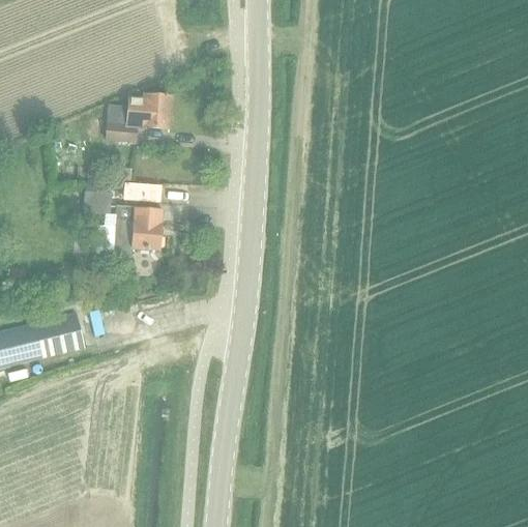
[(108,121),(107,138),(136,140),(137,123),(170,126),(172,94),(145,92),(145,97),(129,96),(128,104),(110,103),(108,121)]
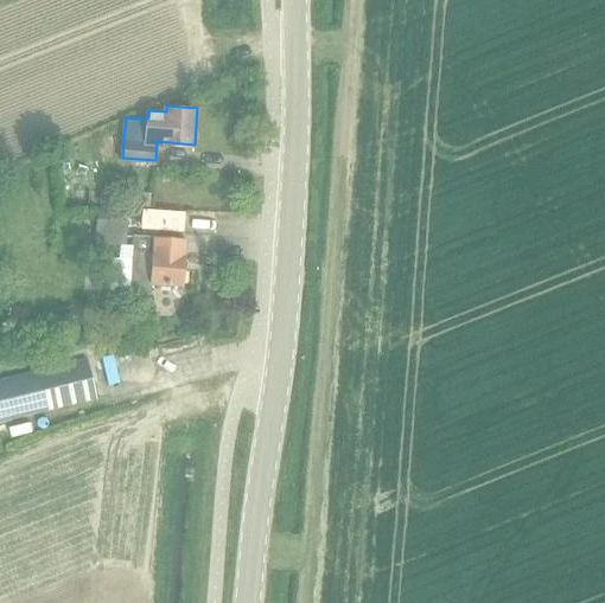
[(72,139),(61,145),(65,156),(78,151),(72,139)]
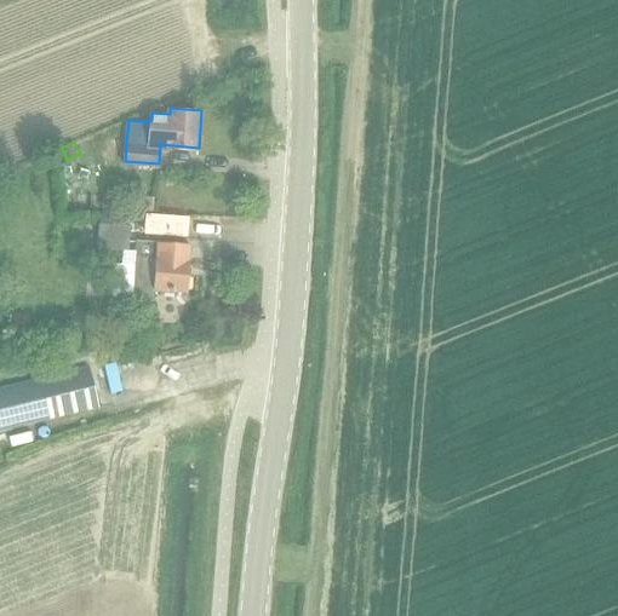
[(155,195),(137,195),(137,211),(155,211),(155,195)]
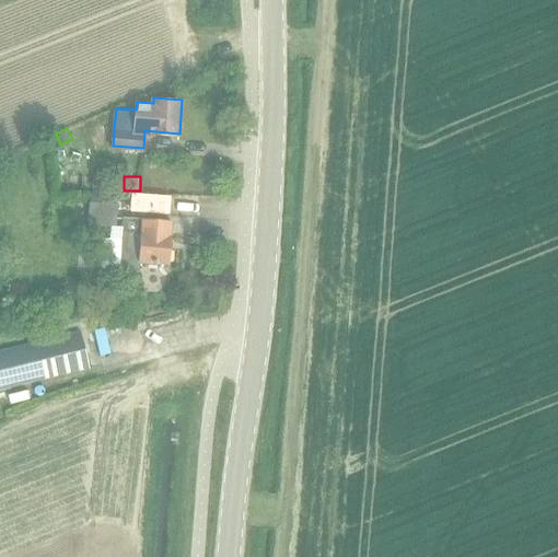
[(188,200),(188,188),(163,189),(163,201),(188,200)]
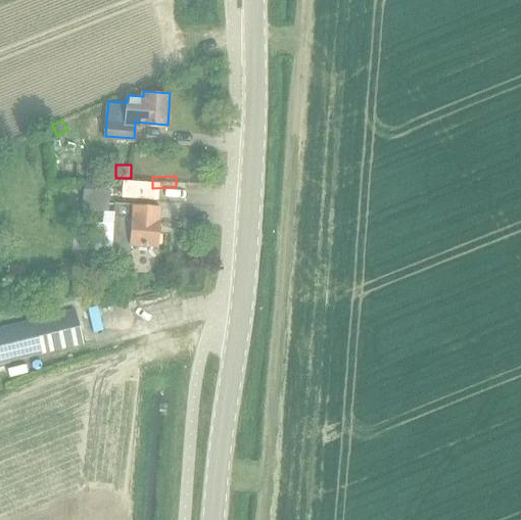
[(108,210),(110,189),(85,187),(83,208),(87,213),(93,213),(97,209),(108,210)]
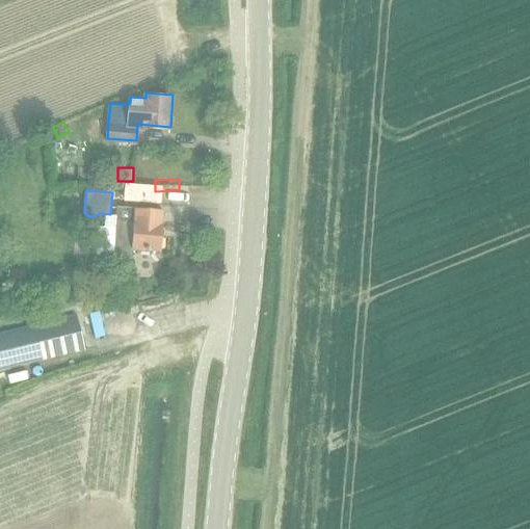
[(116,218),(113,258),(133,259),(134,246),(161,248),(163,222),(162,222),(163,209),(136,207),(117,206),(116,218)]
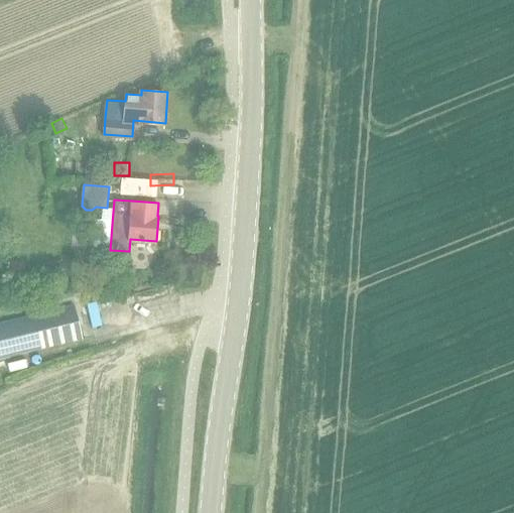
[(74,303),(0,321),(0,356),(82,336),(74,303)]
